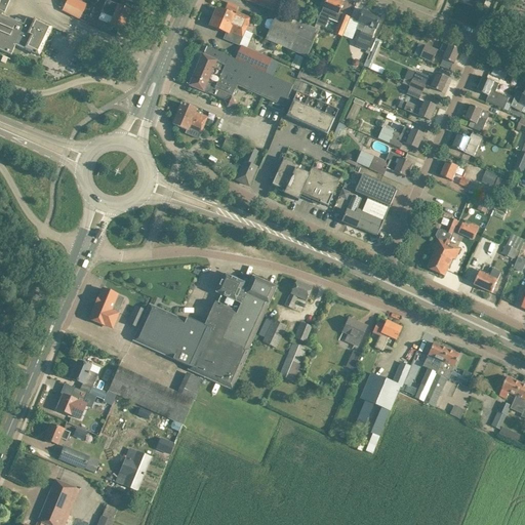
[(52,28),(43,24),(37,21),(35,25),(26,21),(24,26),(1,16),(2,13),(4,12),(9,0),(0,0),(0,50),(10,55),(15,44),(24,48),(24,49),(38,56),(45,43),(50,41),(52,37),(48,35),(52,28)]
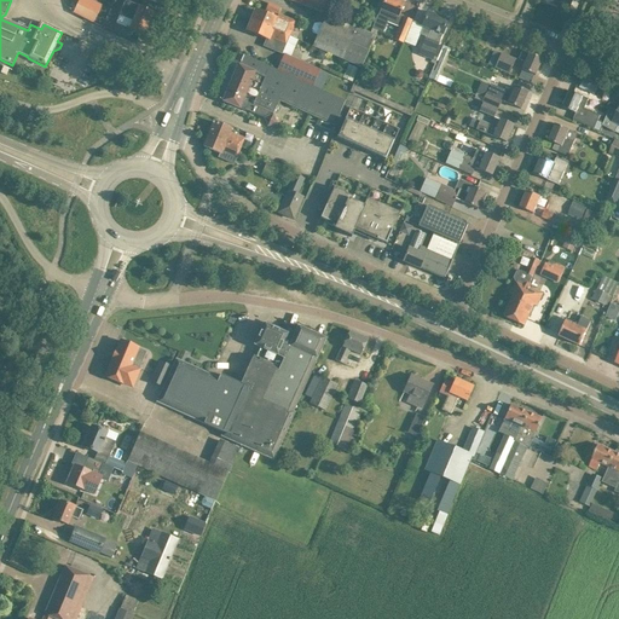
[(73,0),(70,5),(75,7),(73,13),(102,27),(110,11),(102,6),(102,5),(91,0),(73,0)]
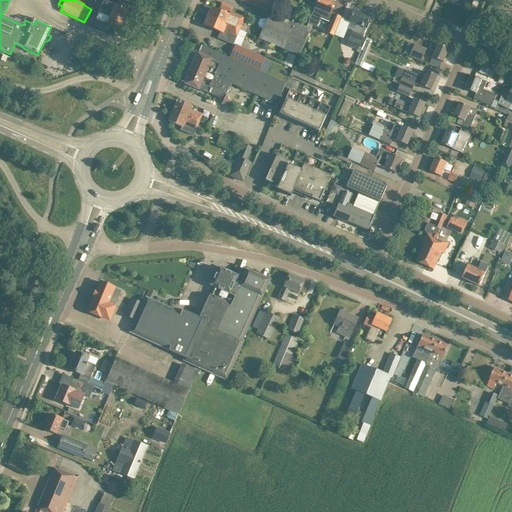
[(241,0),(241,1),(267,11),(271,0),(270,0),(241,0)]
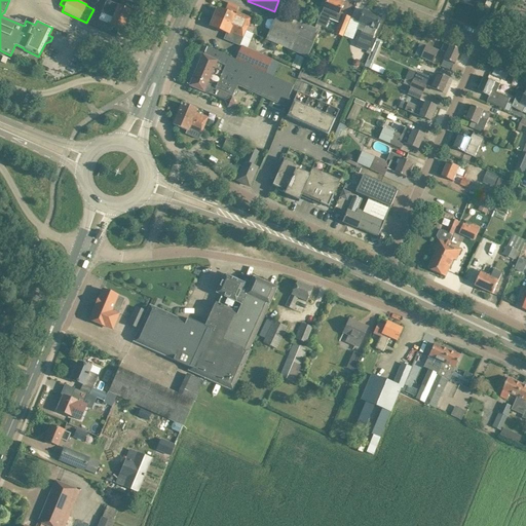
[(337,0),(327,0),(325,6),(322,13),(321,13),(316,24),(326,27),(329,19),(339,23),(335,33),(343,36),(346,28),(350,19),(339,13),(343,2),(337,0)]
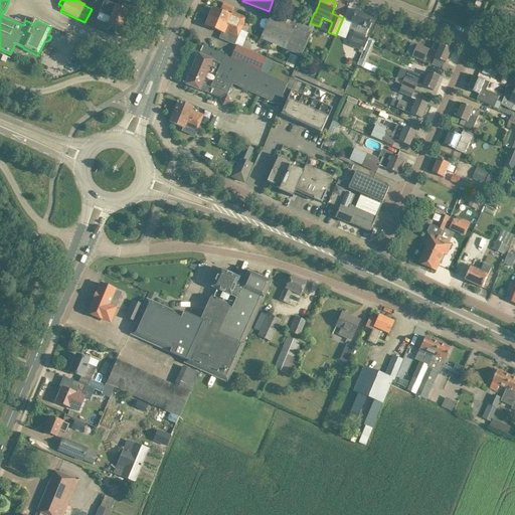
[(104,1),(103,3),(100,13),(111,17),(108,24),(120,29),(128,11),(104,1)]
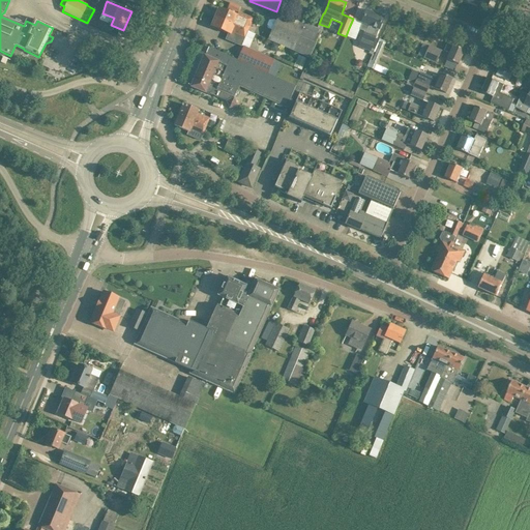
[(218,9),(214,18),(247,31),(251,23),(253,19),(238,13),(237,13),(239,7),(230,4),(227,12),(218,9)]
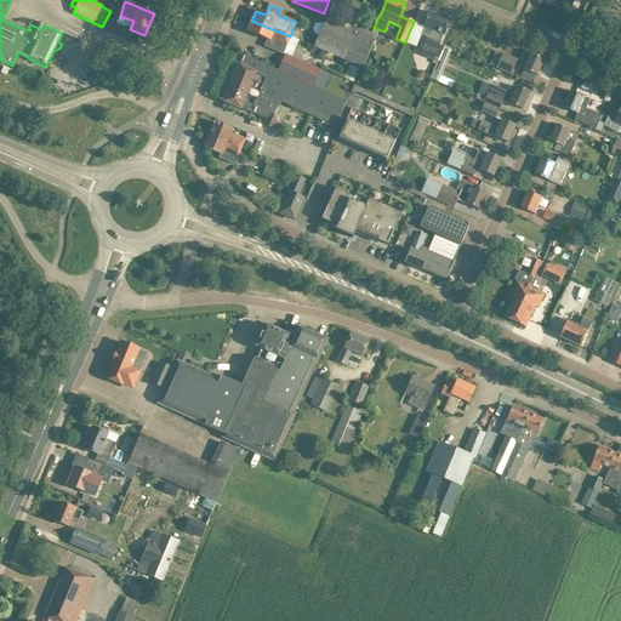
[(429,12),(425,23),(423,27),(425,27),(421,35),(427,38),(423,45),(420,55),(433,61),(434,57),(437,51),(449,21),(429,12)]
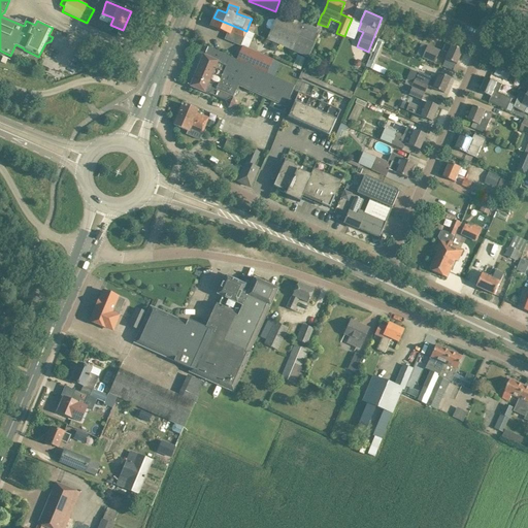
[(267,40),(306,58),(319,30),(279,13),(267,40)]
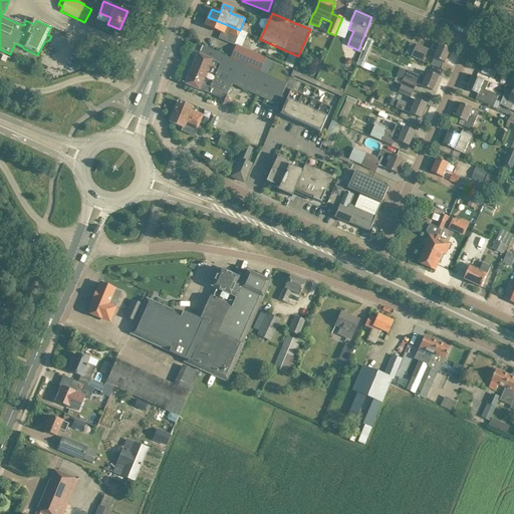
[(240,30),(208,17),(205,26),(214,30),(222,33),(219,38),(234,44),(240,30)]
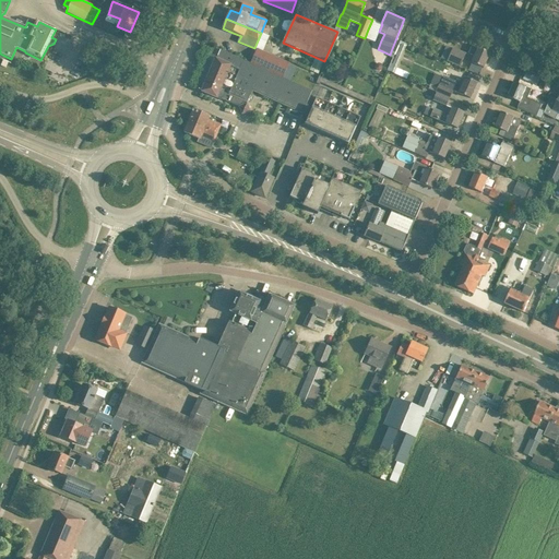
[(391,64),(388,71),(394,74),(396,68),(405,47),(400,45),(392,66),(391,64)]
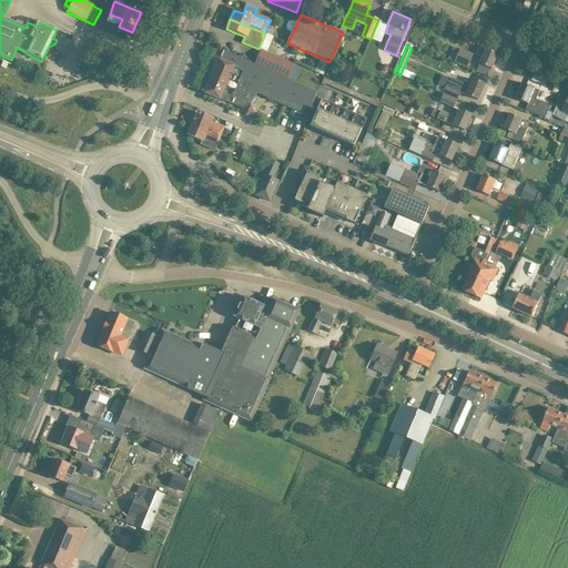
[(478,64),(480,66),(490,69),(497,54),(485,49),(479,47),(476,54),(482,58),(478,64)]
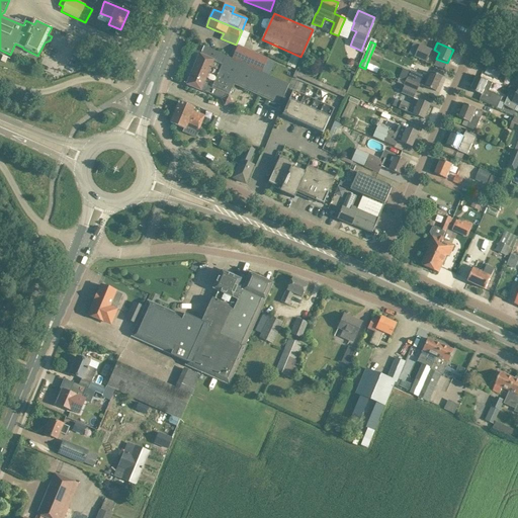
[(414,44),(409,55),(414,57),(426,63),(431,50),(419,45),(419,46),(414,44)]
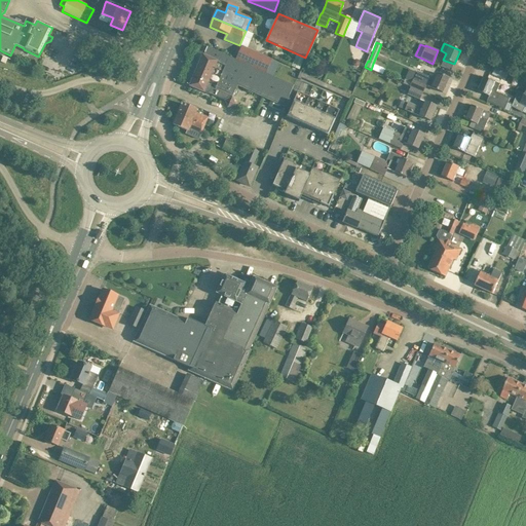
[(202,55),(189,86),(226,101),(228,107),(233,105),(231,99),(237,86),(258,96),(284,107),(293,86),(266,74),(235,61),(204,46),(204,47),(207,47),(202,55)]
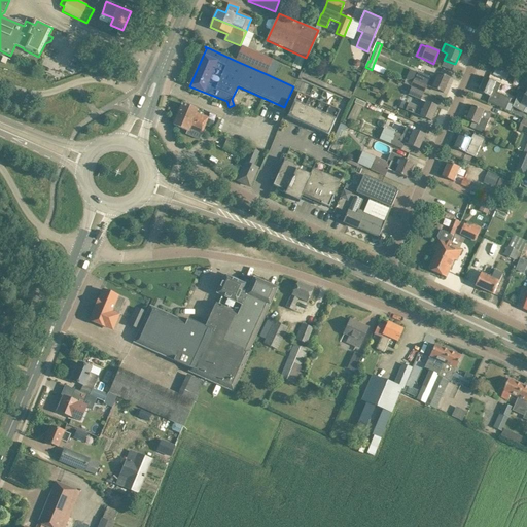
[(237,60),(236,61),(267,74),(272,60),(265,57),(242,46),(237,60)]
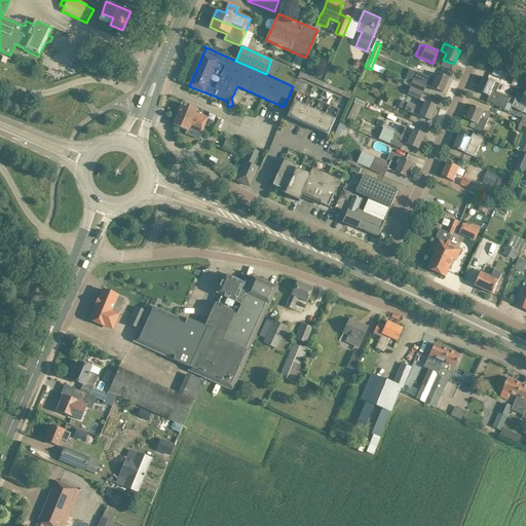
[(291,67),(298,70),(303,59),(296,55),(291,67)]
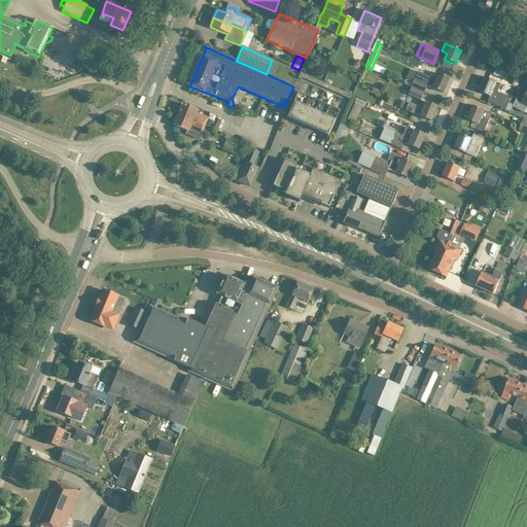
[(496,68),(493,75),(500,78),(503,71),(496,68)]
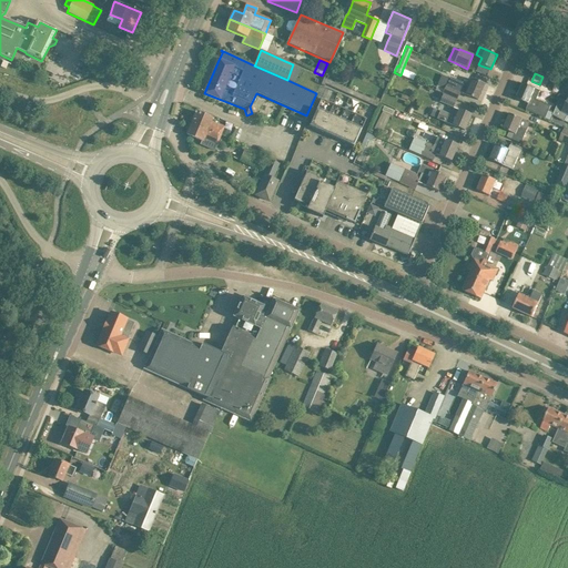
[(445,87),(442,93),(456,100),(459,92),(477,100),(484,84),(472,79),(468,85),(449,78),(446,87),(445,87)]
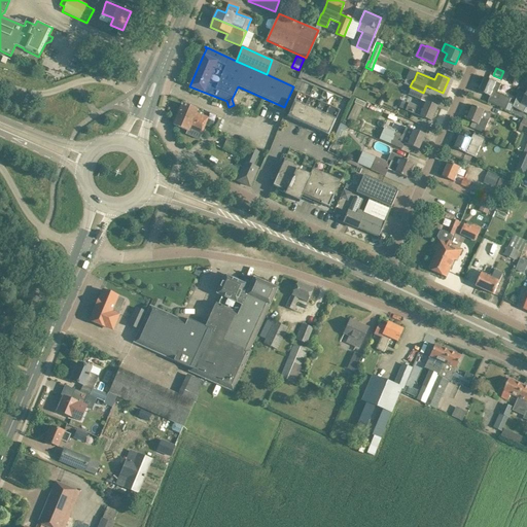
[(511,98),(493,91),(496,82),(485,77),(479,92),(490,97),(488,102),(506,110),(516,114),(518,110),(514,107),(508,105),(511,98)]
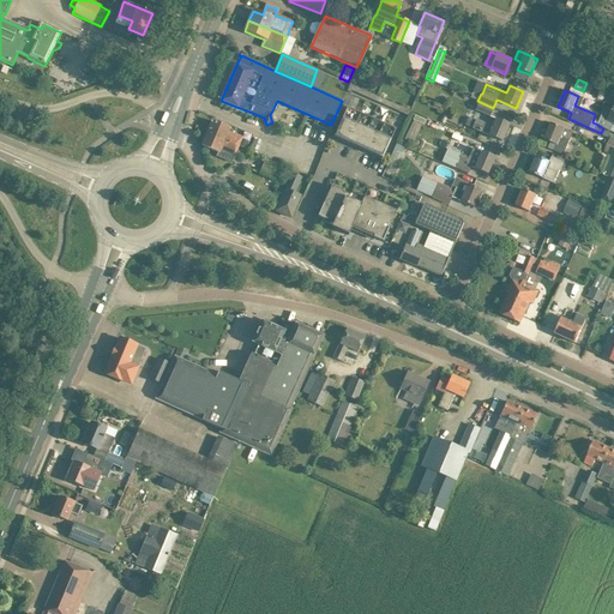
[(493,108),(477,101),(473,98),(469,107),(489,116),(493,108)]
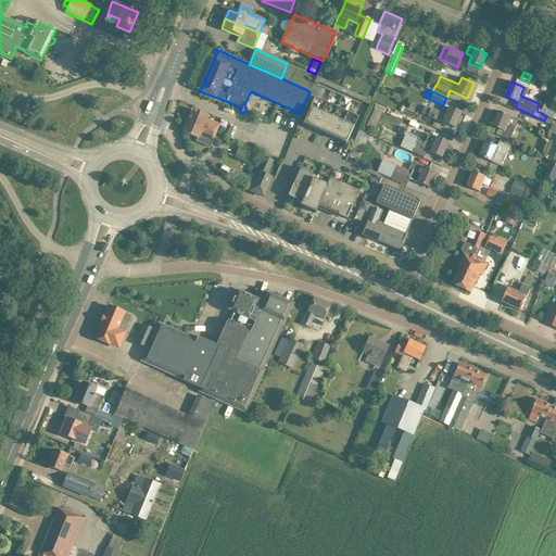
[(302,124),(346,143),(358,116),(314,97),(302,124)]
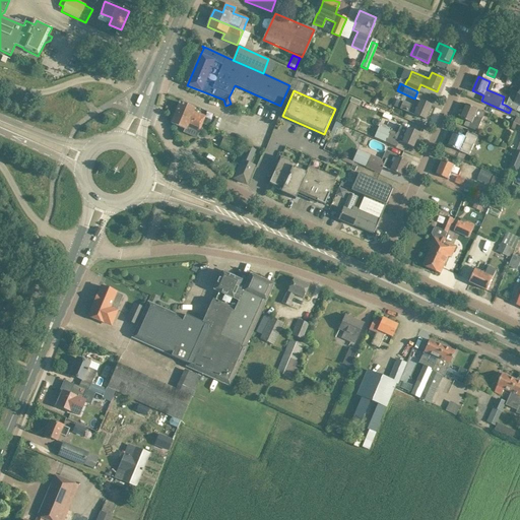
[(507,106),(511,109),(517,112),(519,107),(519,106),(519,92),(515,103),(509,100),(507,106)]
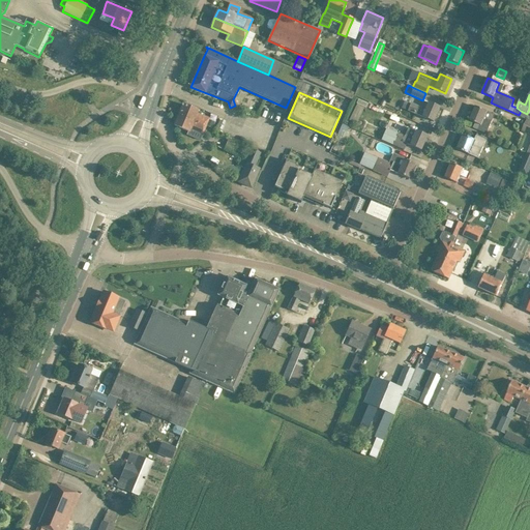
[(401,109),(421,117),(433,122),(439,108),(428,102),(424,110),(418,107),(418,106),(411,104),(410,105),(404,101),(401,109)]
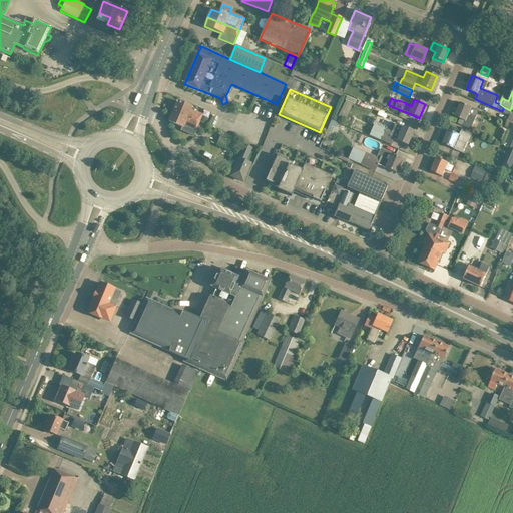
[(177,101),(173,111),(198,122),(199,120),(201,116),(201,115),(194,112),(193,114),(189,112),(191,107),(177,101)]
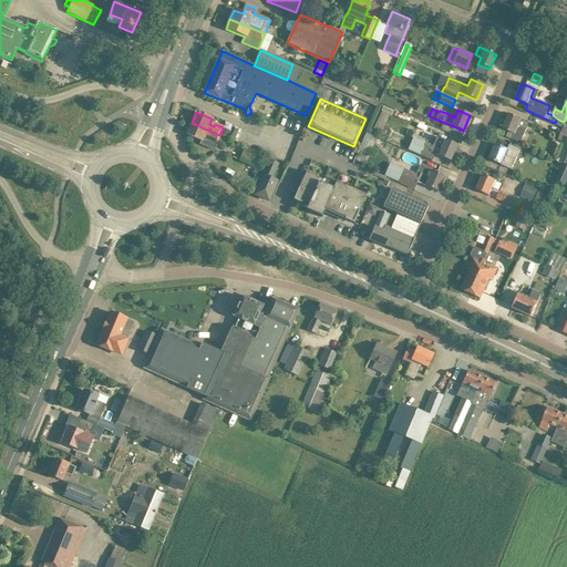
[(506,137),(511,138),(521,143),(526,130),(529,123),(521,119),(519,119),(508,114),(503,130),(508,132),(506,137)]
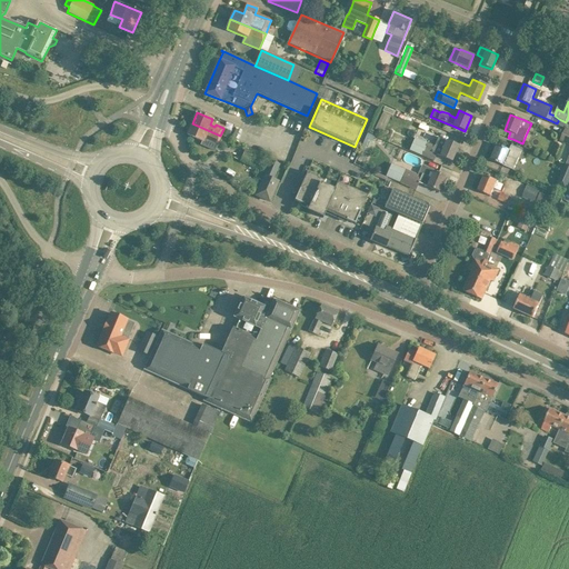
[(220,136),(192,123),(187,136),(202,141),(203,139),(217,145),(220,136)]
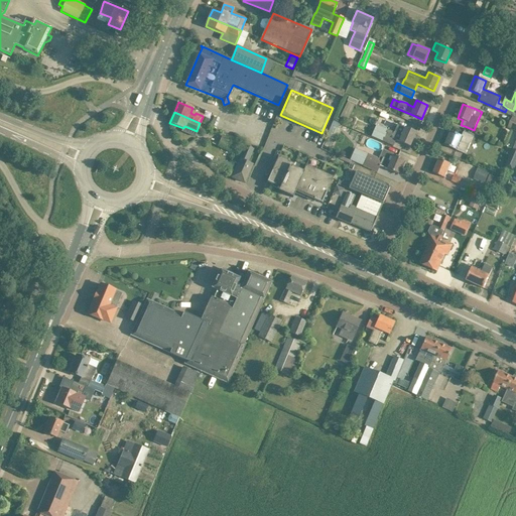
[(207,126),(213,128),(216,118),(211,116),(210,119),(207,126)]
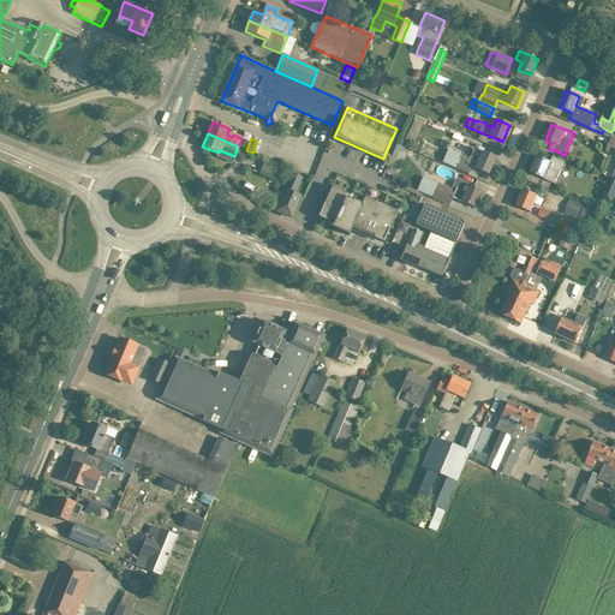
[(239,144),(238,147),(246,150),(250,142),(242,139),(239,144)]
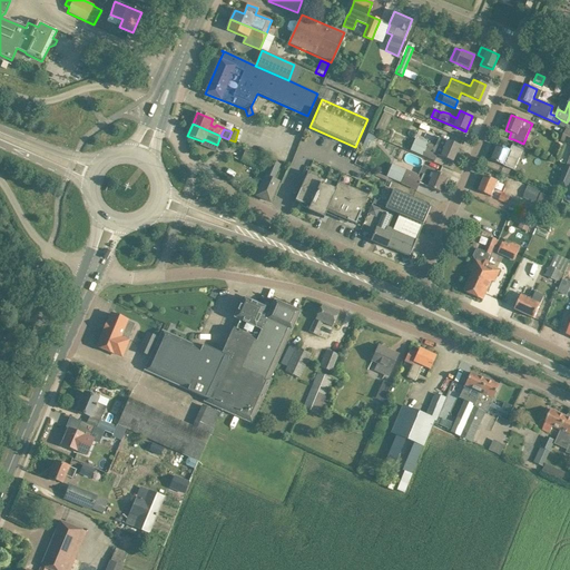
[(393,131),(389,141),(408,150),(412,139),(393,131)]
